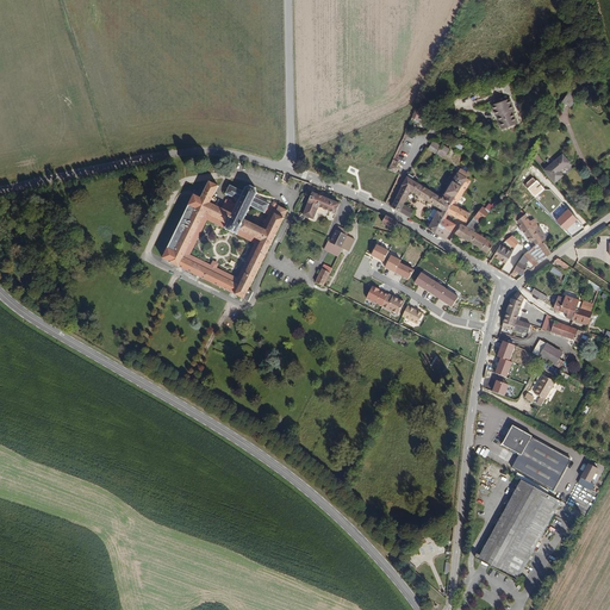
[(571,107),(578,97),(570,91),(562,101),(571,107)]
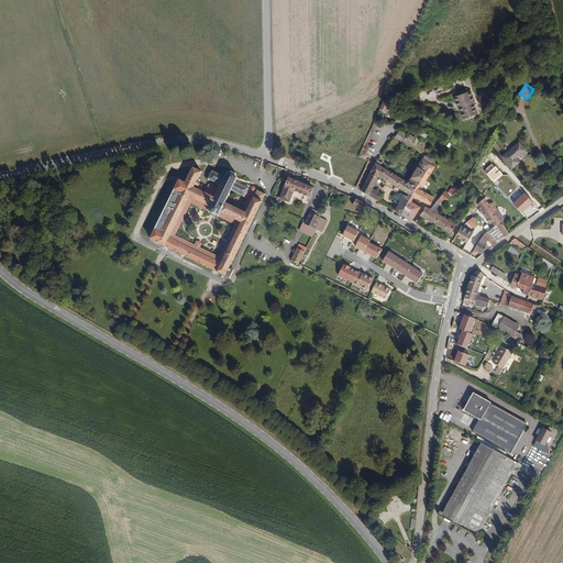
[(474,106),(472,100),(468,90),(455,95),(459,105),(461,110),(462,110),(464,116),(470,113),(470,114),(475,113),(473,107),(474,106)]
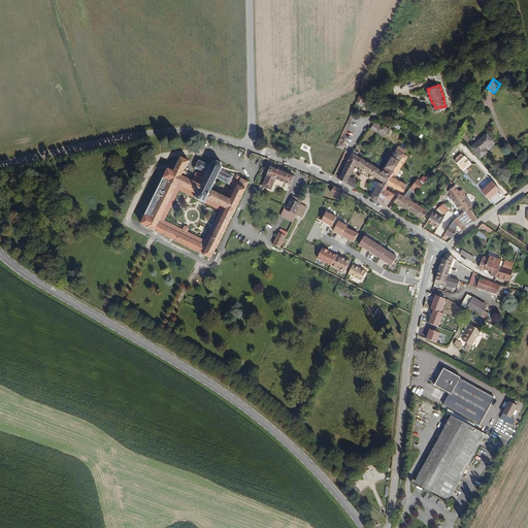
[(364,97),(366,96),(365,93),(360,94),(357,101),(361,102),(364,97)]
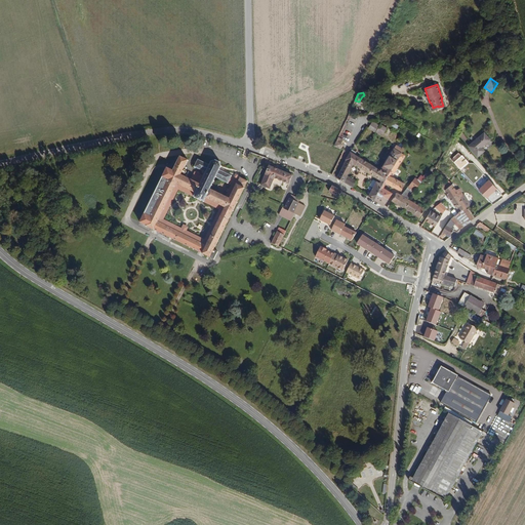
[(381,117),(379,120),(372,116),(369,122),(376,126),(377,124),(385,128),(389,121),(381,117)]
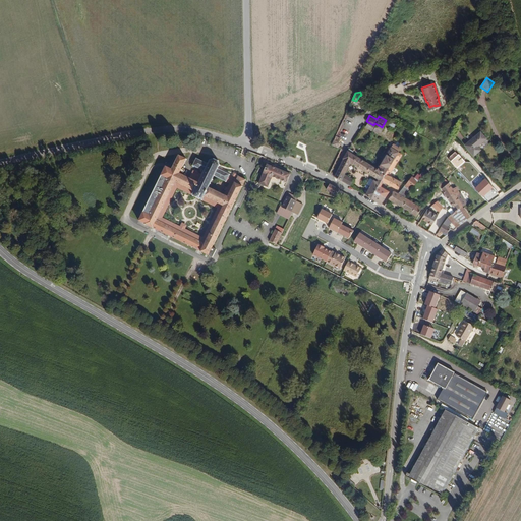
[(476,148),(485,139),(479,133),(464,147),(473,157),(479,151),(476,148)]
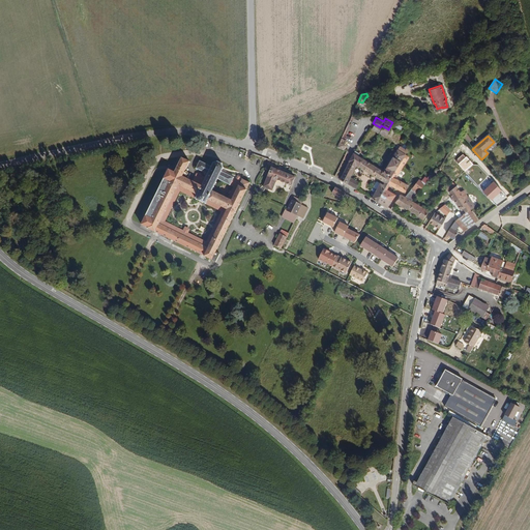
[(345,145),(347,141),(342,138),(339,144),(337,147),(343,150),(346,145),(345,145)]
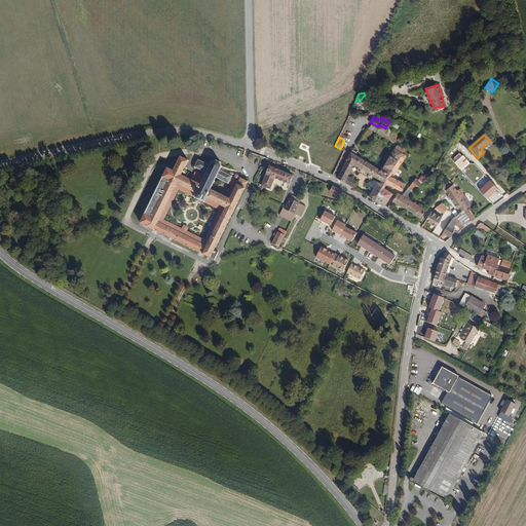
[(405,154),(407,150),(400,146),(398,149),(402,152),(405,154)]
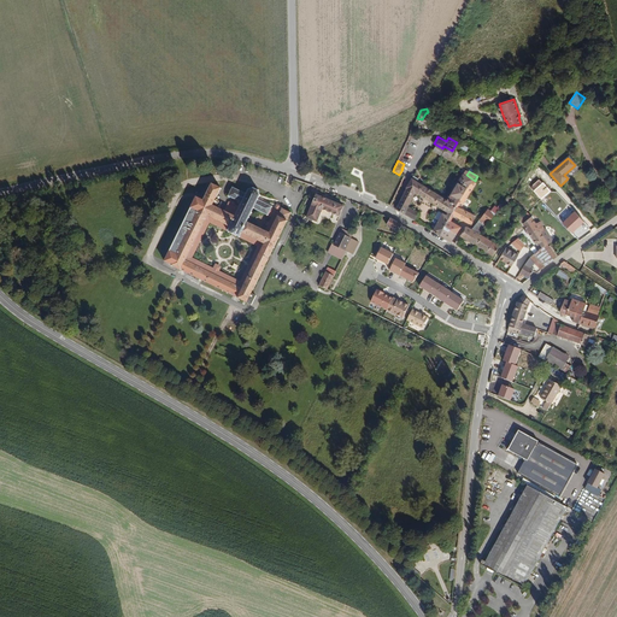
[(476,181),(475,181),(471,178),(466,175),(448,200),(425,184),(427,183),(424,182),(423,183),(422,182),(418,181),(421,178),(416,175),(409,186),(409,187),(397,209),(400,211),(417,221),(421,215),(417,212),(418,211),(415,209),(415,210),(411,207),(419,193),(442,209),(452,216),(450,219),(444,216),(435,231),(453,242),(463,228),(456,223),(459,218),(471,224),(474,219),(472,218),(474,216),(462,209),(479,186),(475,183),(476,181)]
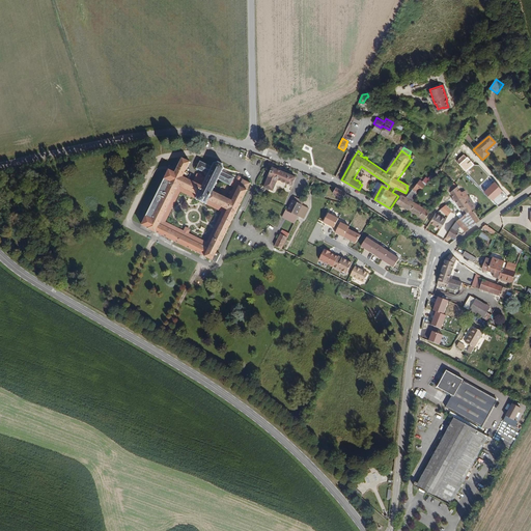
[(207,179),(199,175),(196,183),(204,187),(203,188),(184,177),(190,164),(191,164),(183,160),(176,173),(170,171),(142,225),(213,260),(238,213),(251,184),(244,180),(243,183),(234,178),(235,176),(224,171),(225,168),(225,167),(225,165),(224,164),(222,163),(221,162),(219,163),(217,163),(216,164),(215,166),(214,168),(200,162),(197,167),(197,169),(200,171),(201,169),(211,173),(207,179)]
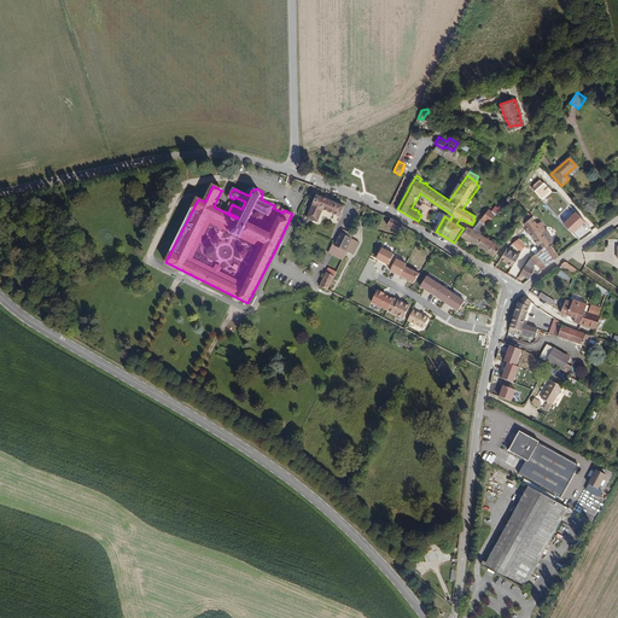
[(340,220),(345,209),(316,197),(307,220),(318,225),(322,211),(340,220)]
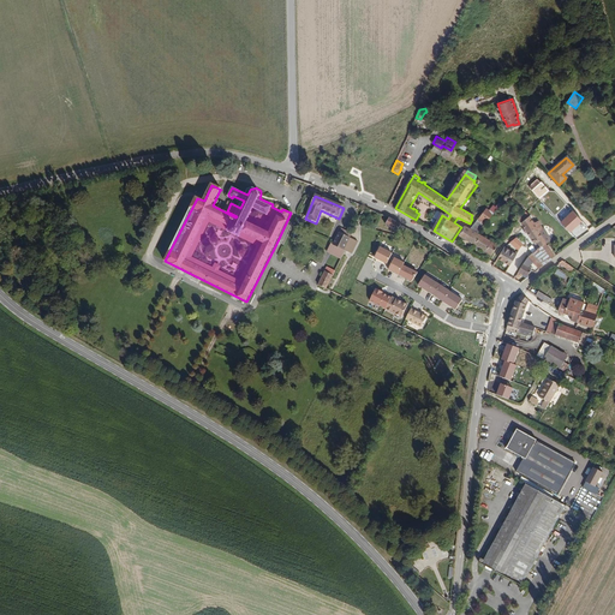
[(487,220),(513,202),(509,201),(497,208),(494,204),(488,209),(483,207),(477,219),(485,224),(487,220)]
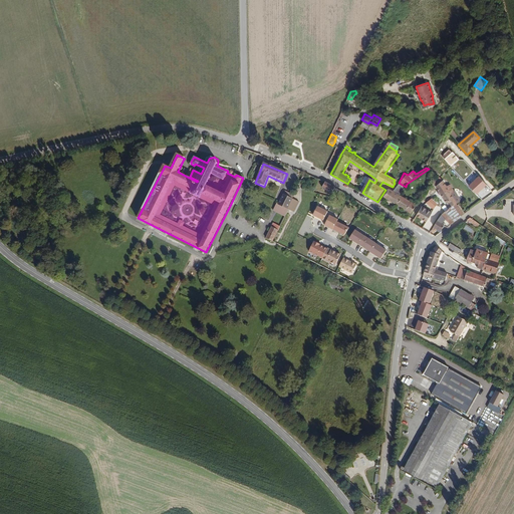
[(476,194),(487,185),(479,177),(469,186),(476,194)]
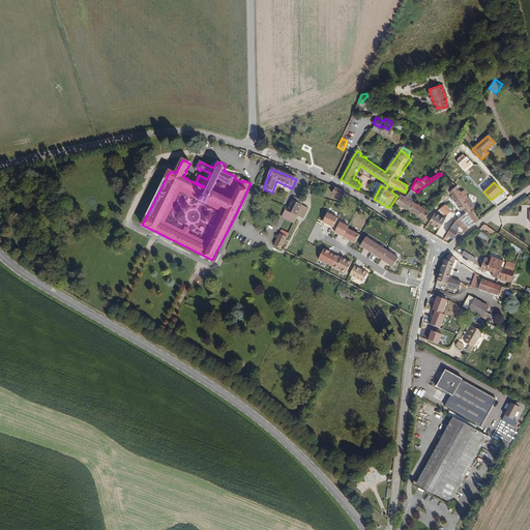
[(465,190),(462,194),(457,186),(448,194),(462,212),(465,210),(466,213),(473,226),(478,223),(471,210),(474,207),(469,197),(465,190)]
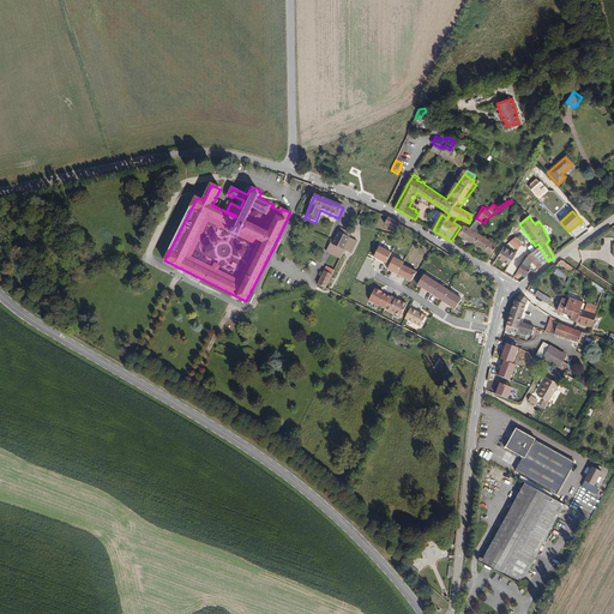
[(403,227),(391,220),(389,218),(385,226),(397,233),(397,232),(399,234),(403,227)]
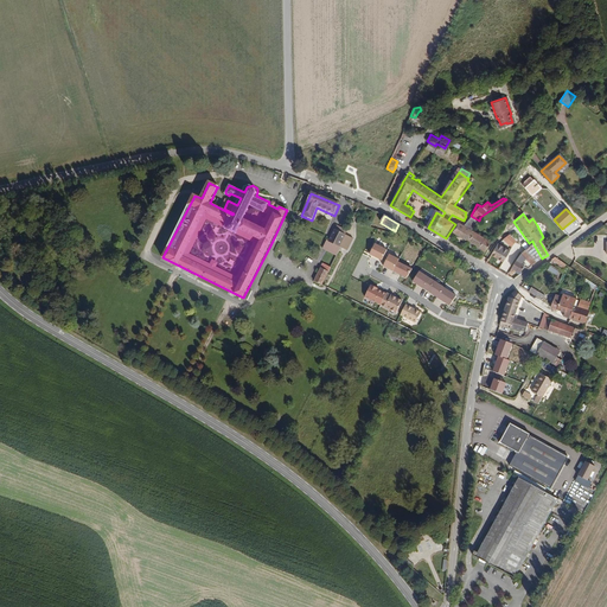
[(473,231),(479,221),(471,216),(466,227),(473,231)]
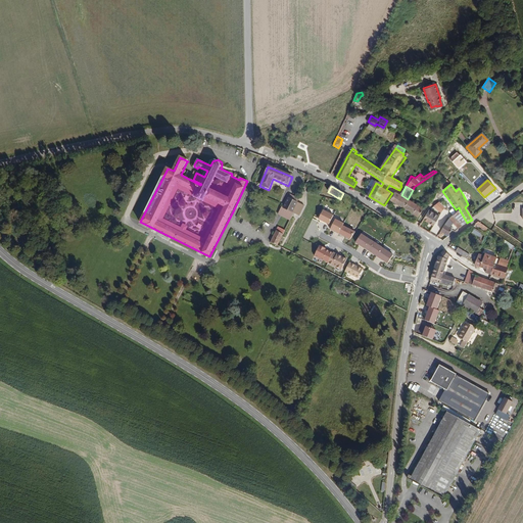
[(408,199),(401,195),(397,193),(392,201),(394,202),(420,218),(424,209),(408,199)]
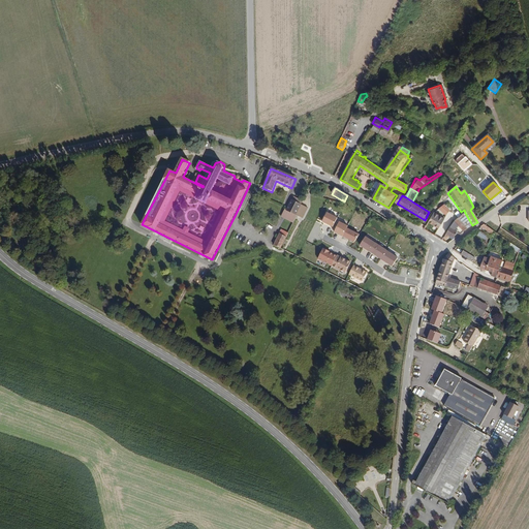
[(303,219),(310,206),(293,197),(287,211),(285,210),(281,217),(293,224),(298,217),(303,219)]
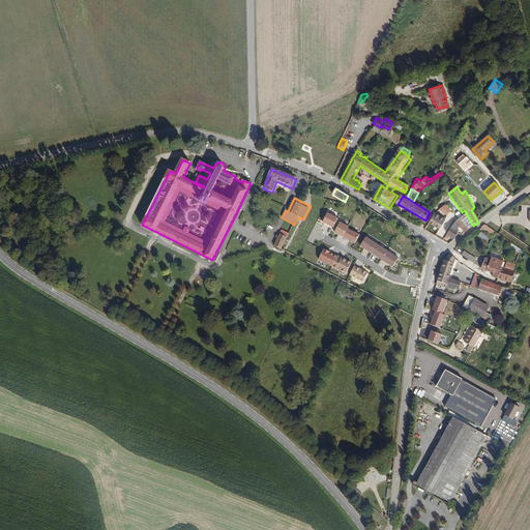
[(440,230),(447,218),(434,210),(428,222),(440,230)]
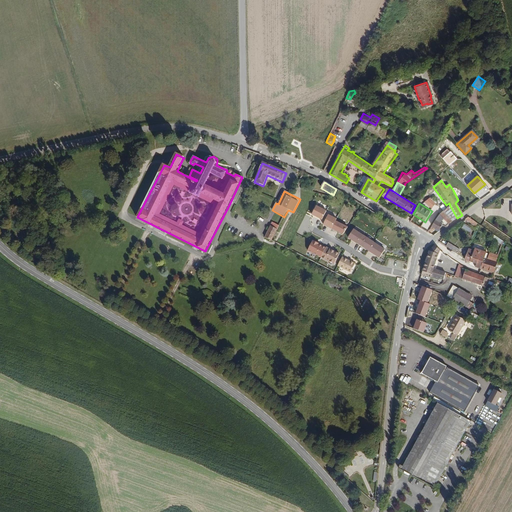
[(326,212),(316,206),(311,215),(322,220),(326,212)]
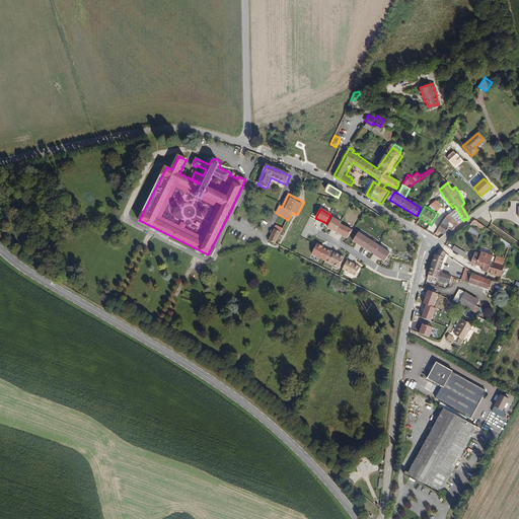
[(459,225),(463,221),(456,209),(451,213),(459,225)]
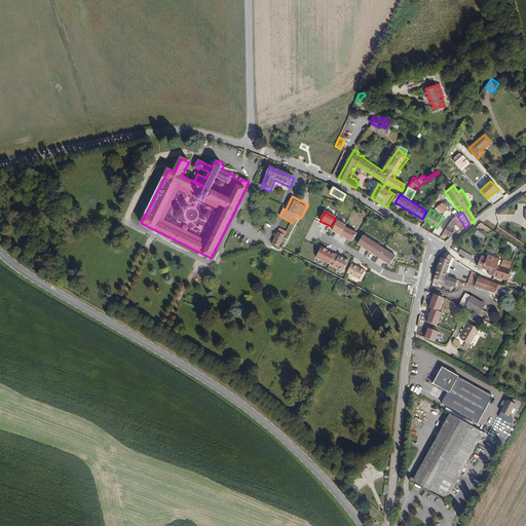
[(465,228),(457,216),(452,220),(456,225),(461,231),(465,228)]
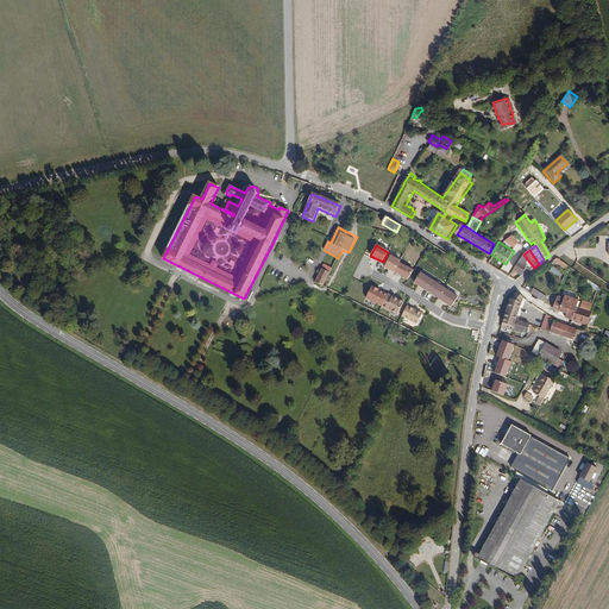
[(525,264),(528,261),(523,255),(518,263),(522,264),(522,263),(525,264)]
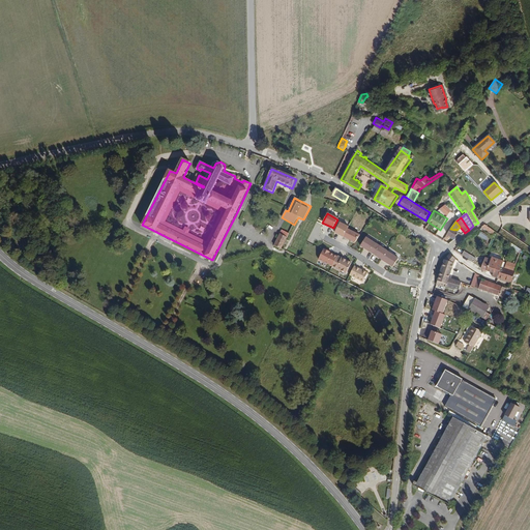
[(349,227),(340,223),(334,233),(344,237),(348,229),(349,227)]
